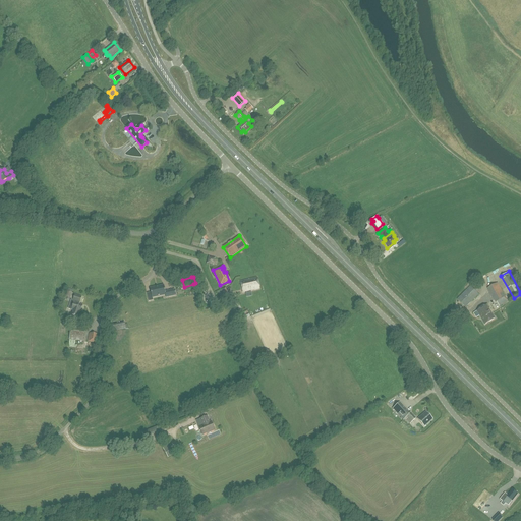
[(242,292),(259,288),(256,277),(240,281),(242,292)]
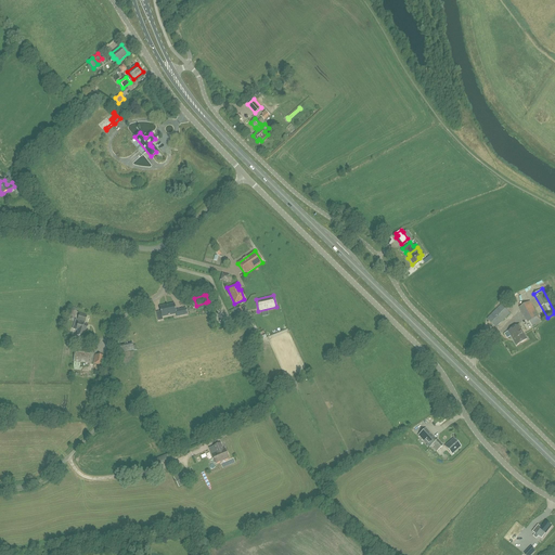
[(300,301),(295,308),(299,312),(305,307),(300,301)]
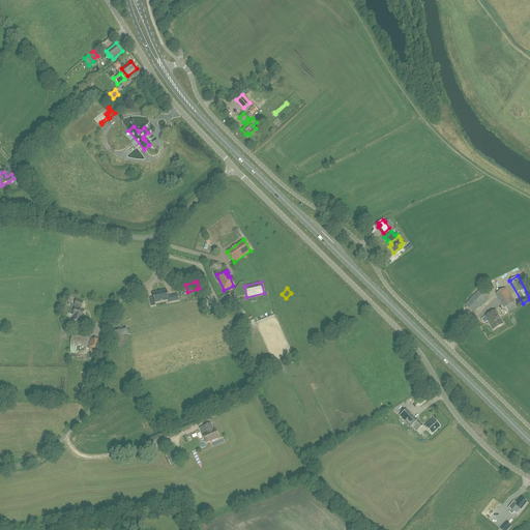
[(508,312),(518,306),(506,288),(496,294),(504,307),(505,307),(508,312)]
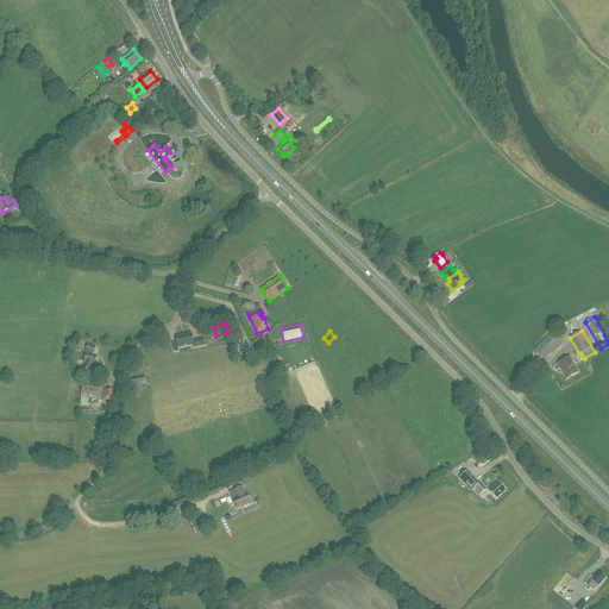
[(175,337),(176,344),(173,345),(174,352),(179,351),(177,349),(193,345),(196,344),(198,347),(206,345),(205,338),(193,340),(192,333),(175,337)]
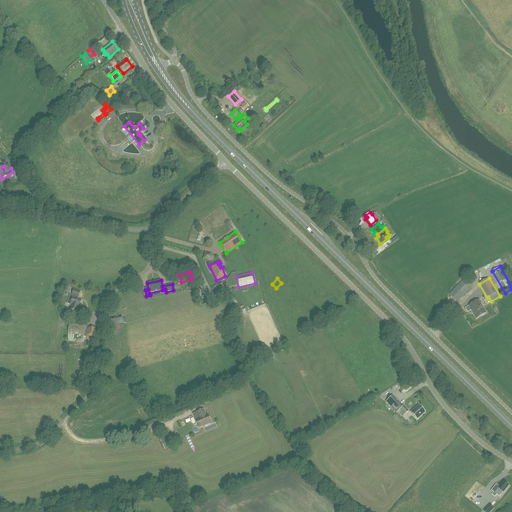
[(457,302),(470,289),(462,281),(449,294),(457,302)]
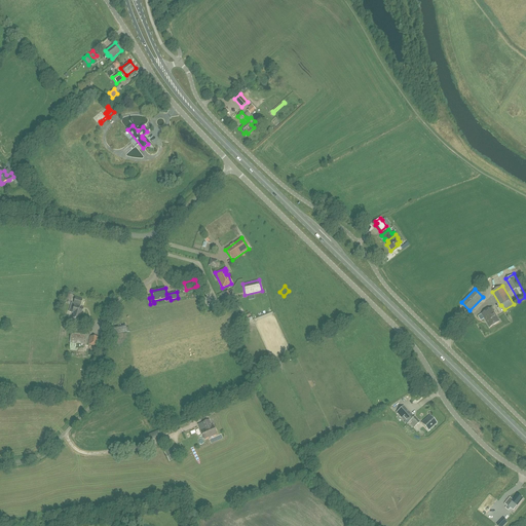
[(81,314),(83,308),(79,307),(80,305),(82,300),(75,298),(73,305),(71,304),(69,312),(72,313),(72,312),(74,312),(72,317),(79,320),(80,314),(81,314)]
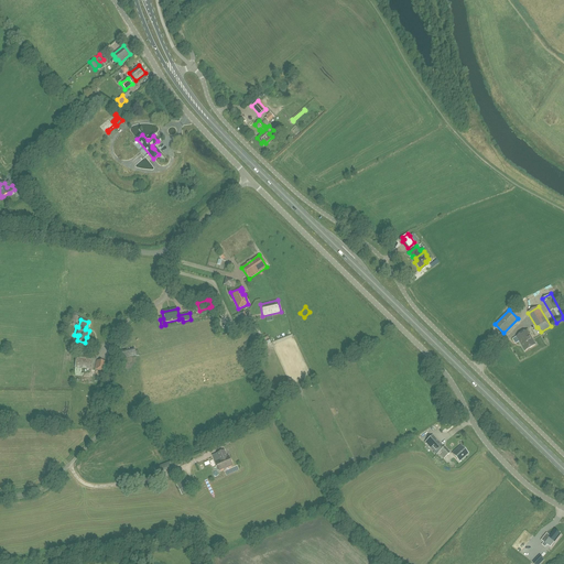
[(524,351),(535,345),(528,331),(517,336),(524,351)]
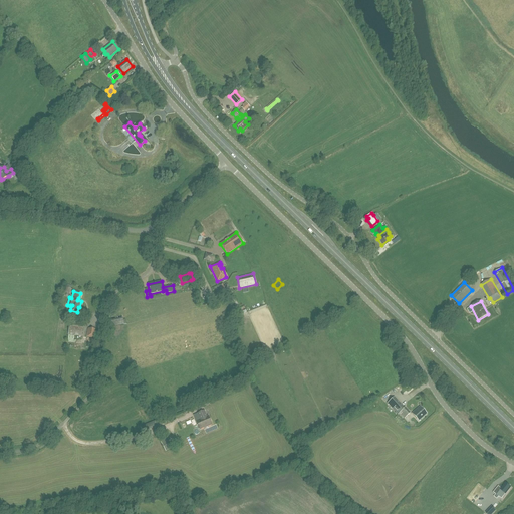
[(110,327),(123,324),(121,318),(109,321),(109,322),(107,322),(108,327),(110,326),(110,327)]
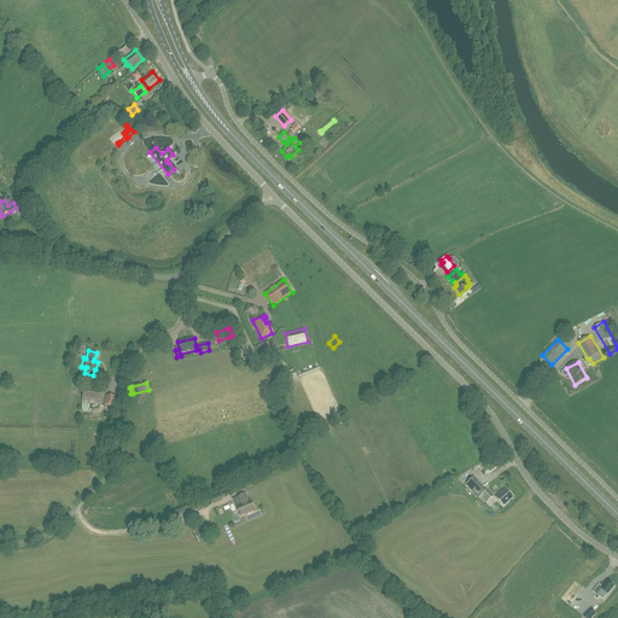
[(98,404),(100,392),(83,390),(81,402),(98,404)]
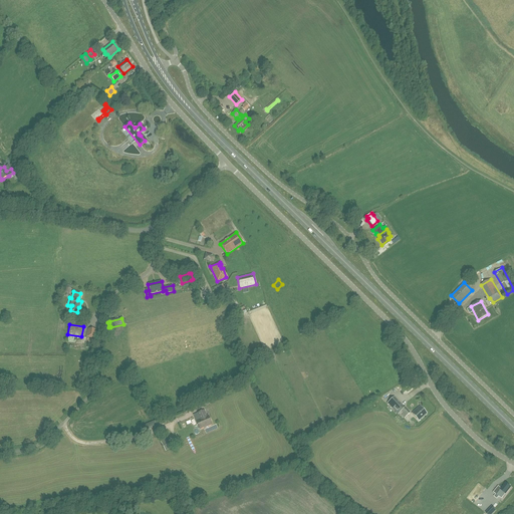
[(95,338),(96,329),(87,328),(86,337),(95,338)]
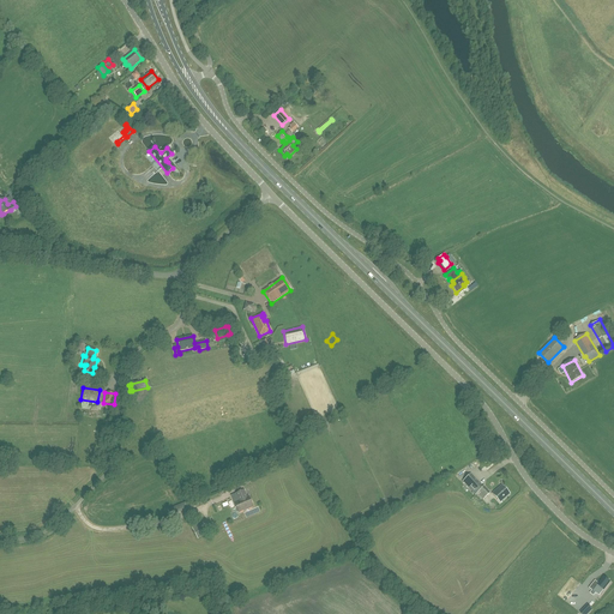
[(475,494),(477,492),(483,499),(489,493),(483,487),(482,487),(471,475),(463,482),(475,494)]
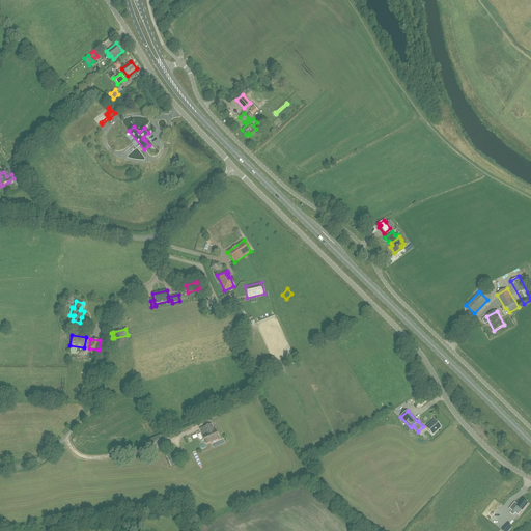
[(432,435),(441,426),(434,419),(425,427),(432,435)]
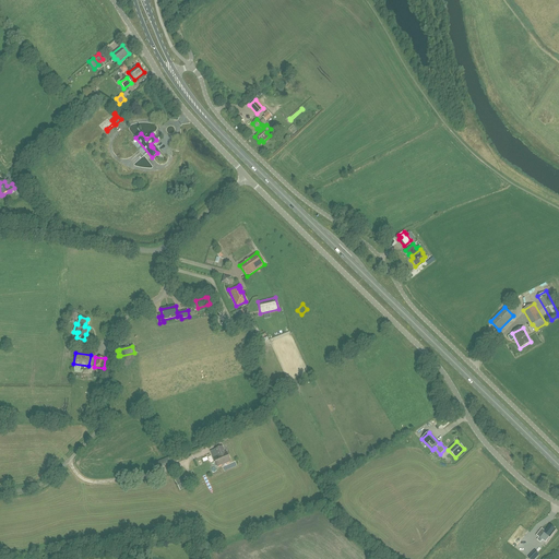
[(230,461),(226,452),(225,453),(222,447),(215,450),(211,451),(213,458),(217,466),(224,463),(224,464),(230,461)]
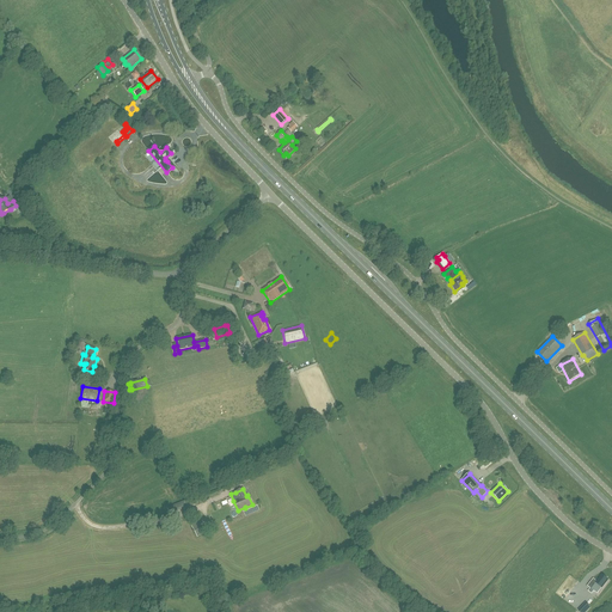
[(170,515),(197,503),(195,496),(166,508),(170,515)]
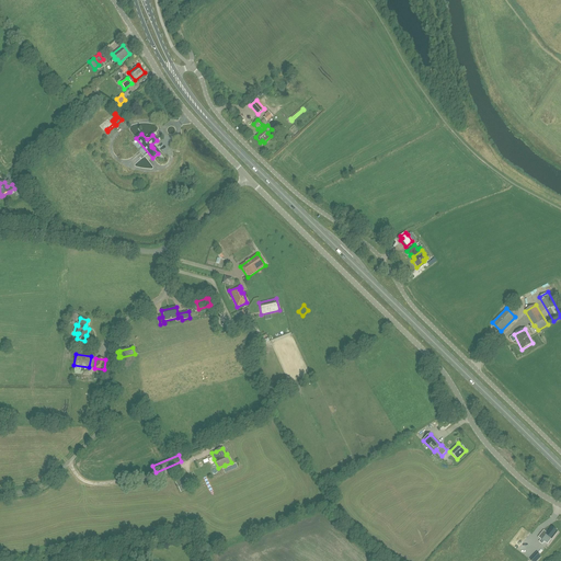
[(181,492),(191,487),(185,477),(175,482),(181,492)]
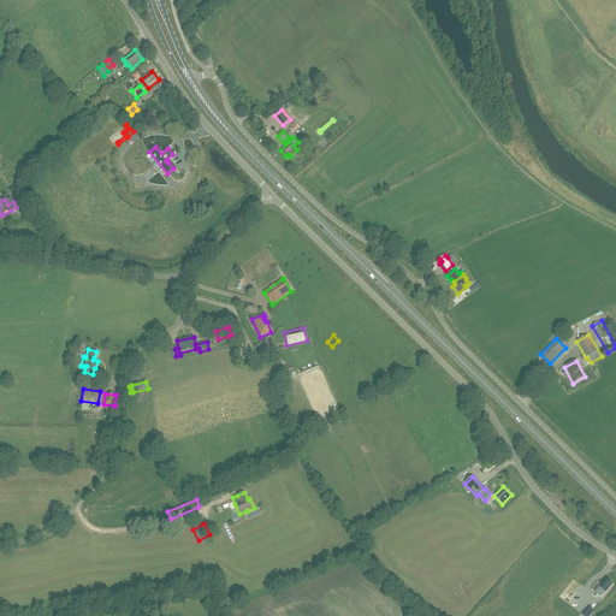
[(591,590),(596,593),(598,596),(603,590),(606,592),(612,584),(605,579),(600,586),(597,582),(591,590)]
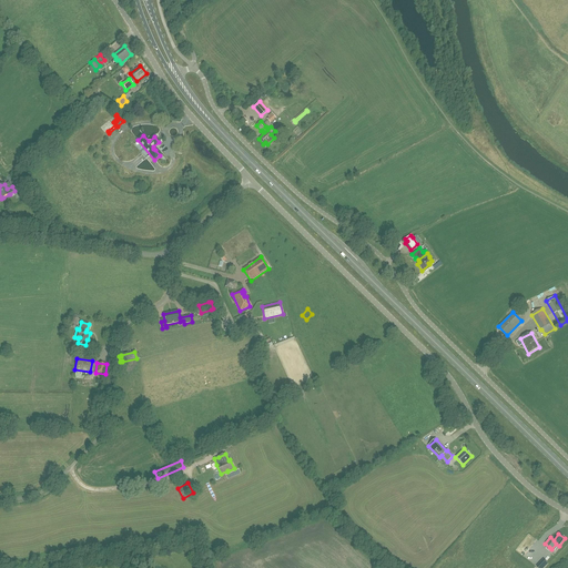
[(527,555),(533,560),(538,555),(533,549),(527,555)]
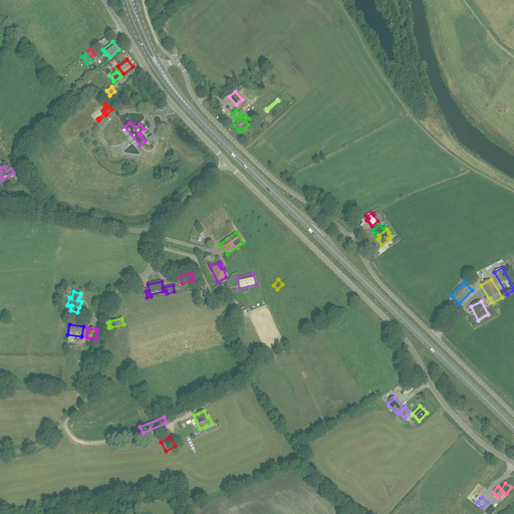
[(499,498),(493,505),(497,508),(503,501),(499,498)]
